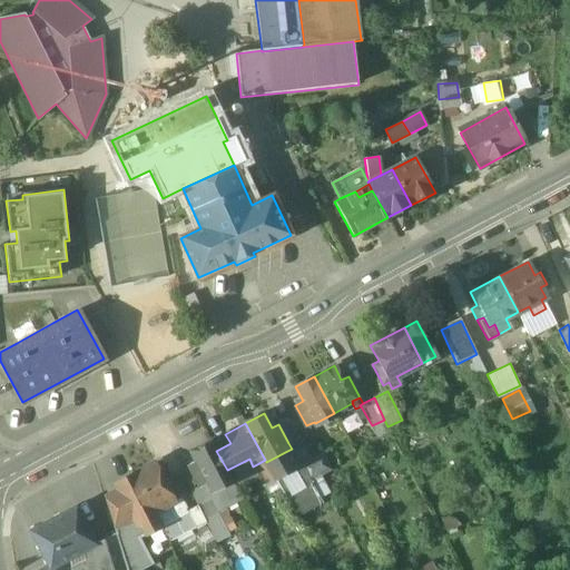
[(311,458),(300,436),(288,443),(292,449),(285,452),(292,464),(294,469),(302,464),(301,463),(311,458)]
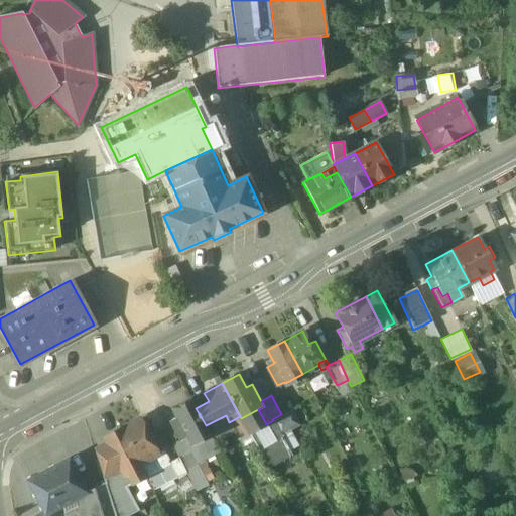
[(196,408),(192,401),(174,410),(178,417),(171,420),(181,441),(188,437),(191,443),(210,434),(206,425),(196,408)]
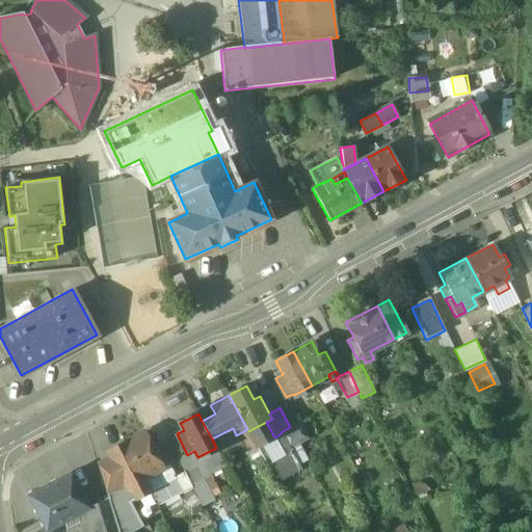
[(266,422),(248,431),(255,443),(272,433),(266,422)]
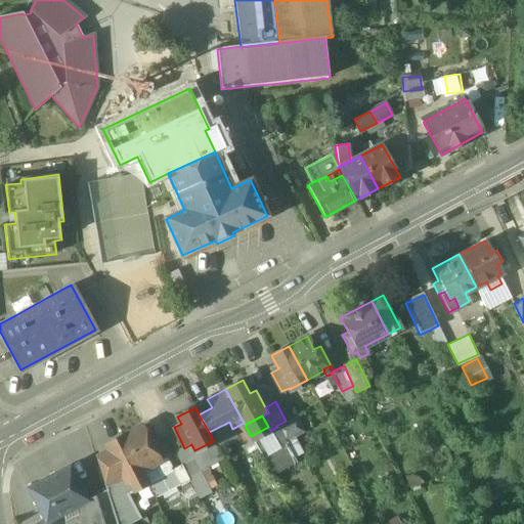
[(294,417),(286,421),(294,436),(301,432),(294,417)]
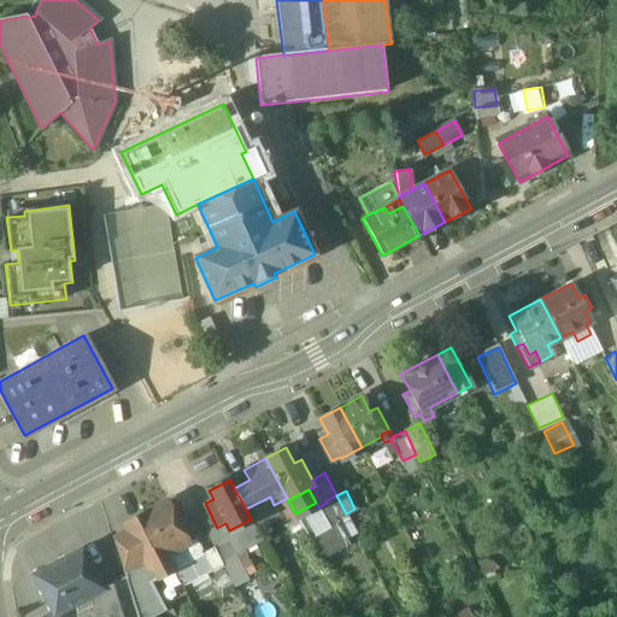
[(336,495),(325,501),(327,503),(329,506),(325,509),(330,517),(333,516),(335,519),(346,513),(336,495)]
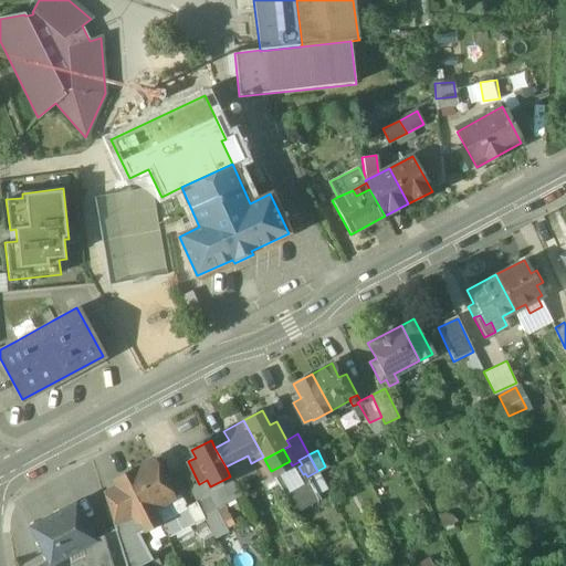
[(167,468),(159,472),(153,460),(134,469),(154,506),(173,496),(171,494),(178,491),(167,468)]
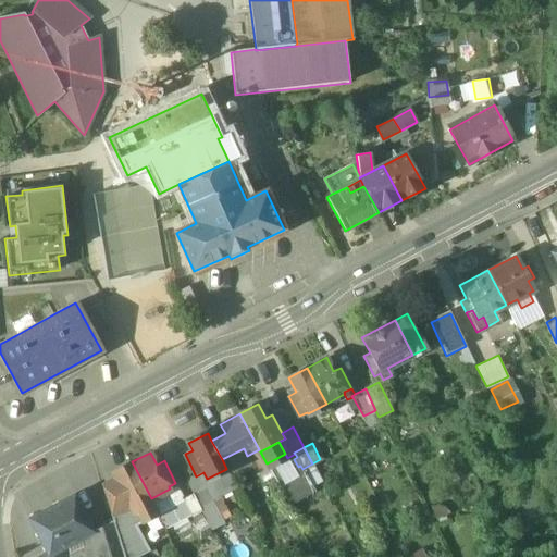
[(132,461),(111,471),(115,479),(101,485),(113,522),(123,556),(128,556),(148,547),(146,544),(168,533),(158,511),(151,498),(132,461)]
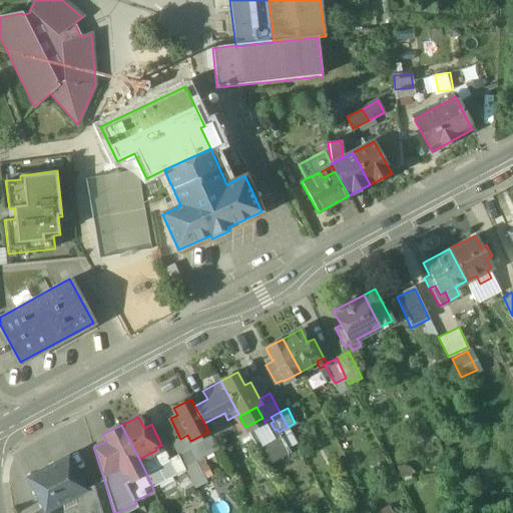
[(277,431),(253,442),(263,460),(286,448),(277,431)]
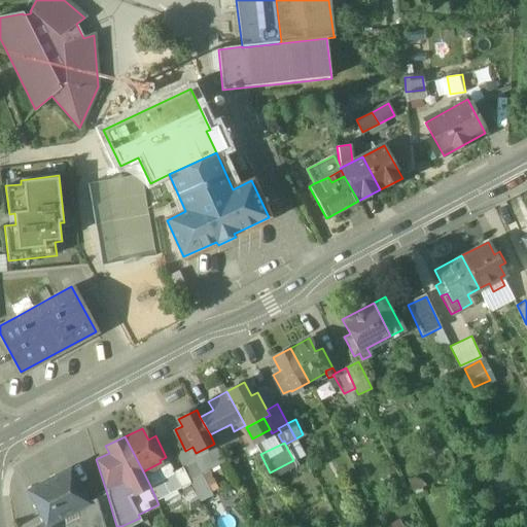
[(223,462),(214,444),(196,453),(191,455),(201,473),(223,462)]
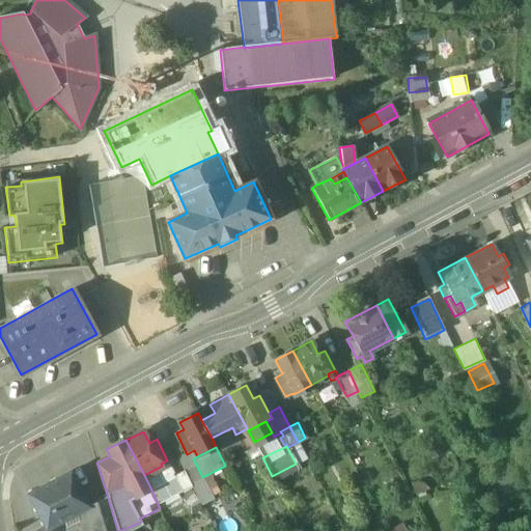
[(167,460),(161,464),(162,466),(144,475),(150,487),(159,502),(192,485),(185,471),(174,476),(172,473),(173,472),(167,460)]
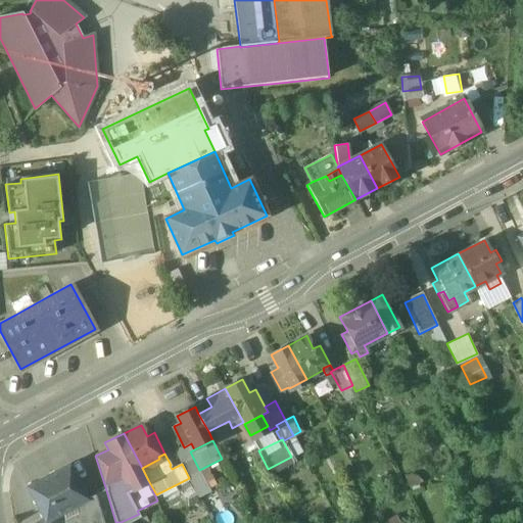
[(70,463),(28,485),(45,517),(47,521),(65,512),(90,498),(70,463)]
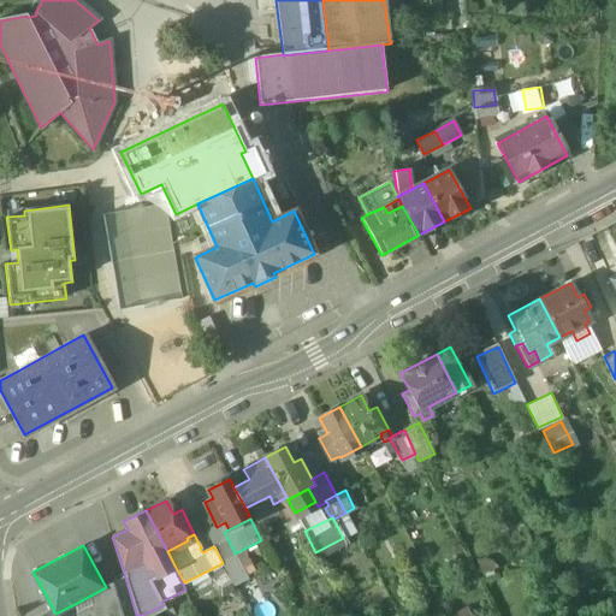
[(238,554),(226,560),(237,582),(250,576),(238,554)]
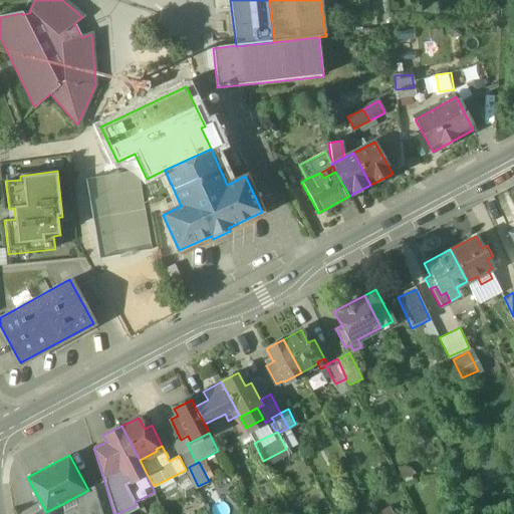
[(88,490),(64,503),(66,513),(113,513),(104,482),(88,490)]
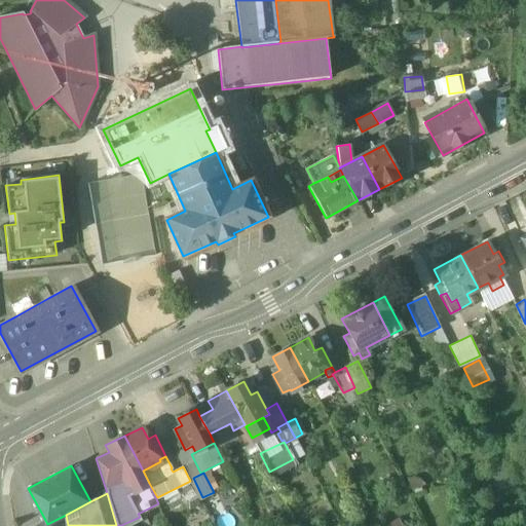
[(68,525),(66,515),(47,524),(45,520),(33,525),(68,525)]
